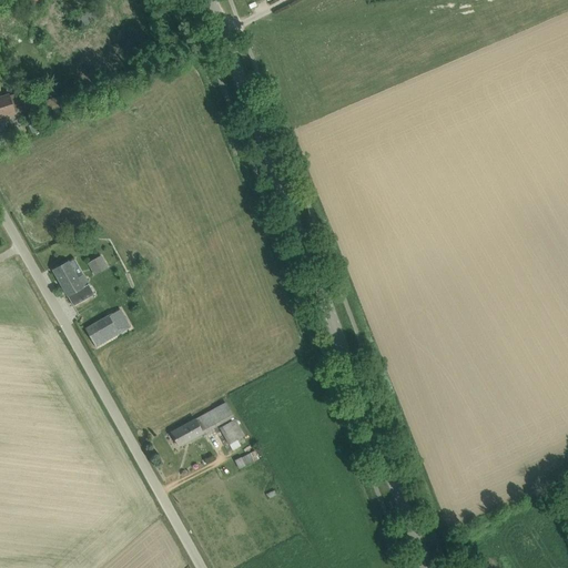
[(71,22),(75,31),(97,19),(92,11),(71,22)]
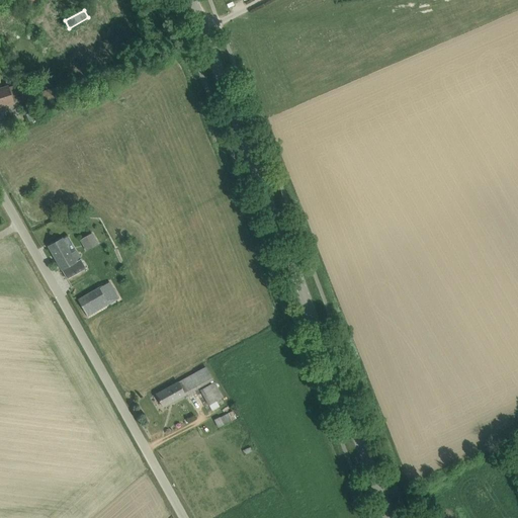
[(155,26),(147,29),(152,42),(160,39),(155,26)]
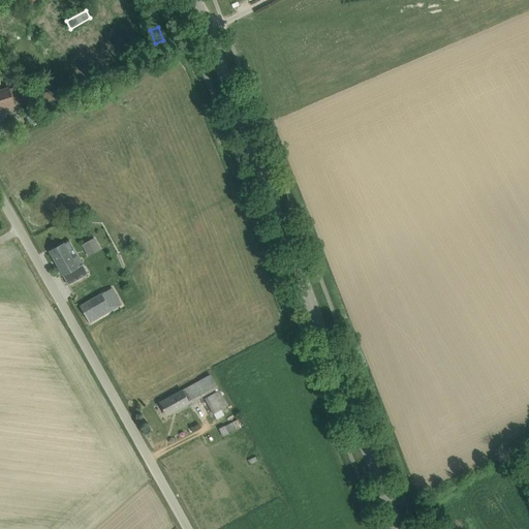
[(26,88),(30,97),(42,91),(38,83),(26,88)]
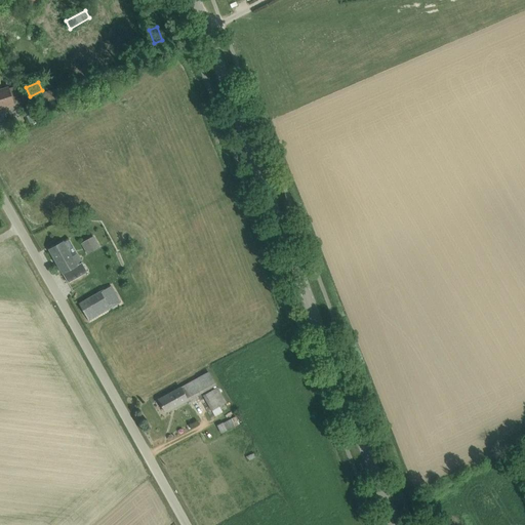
[(0,110),(13,106),(8,88),(0,90),(0,110)]
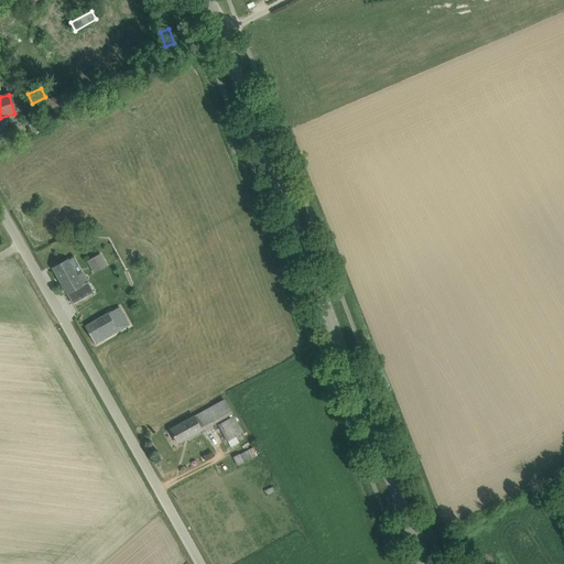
[(100,255),(87,262),(91,270),(105,262),(100,255)]
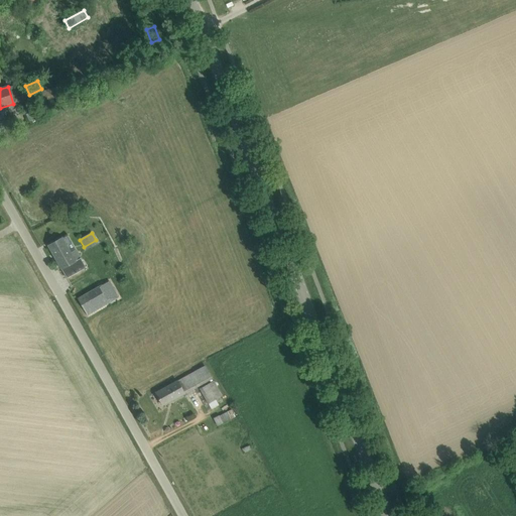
[(48,246),(67,278),(86,267),(76,250),(70,253),(61,238),(48,246)]
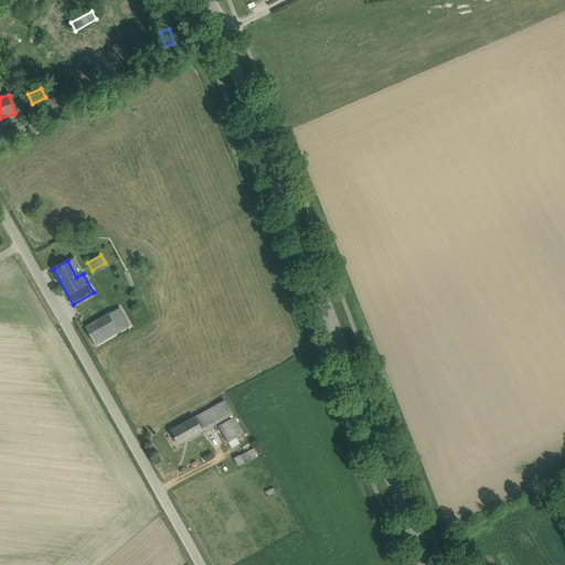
[(85,328),(95,345),(130,326),(120,308),(85,328)]
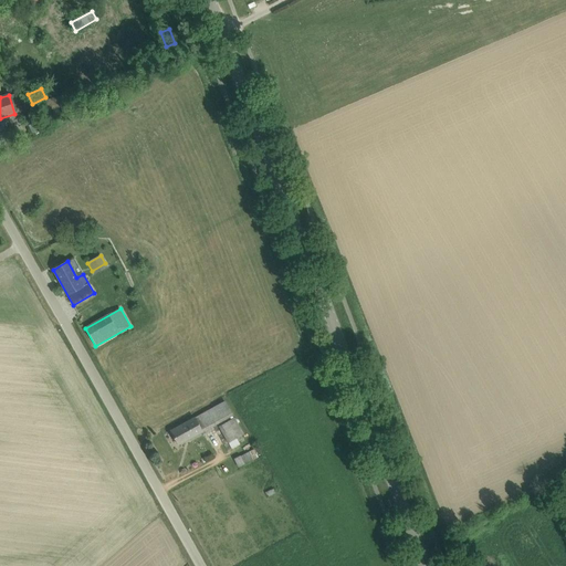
[(180,426),(170,431),(178,444),(182,442),(188,440),(201,432),(201,433),(232,417),(224,401),(194,418),(194,419),(180,426)]
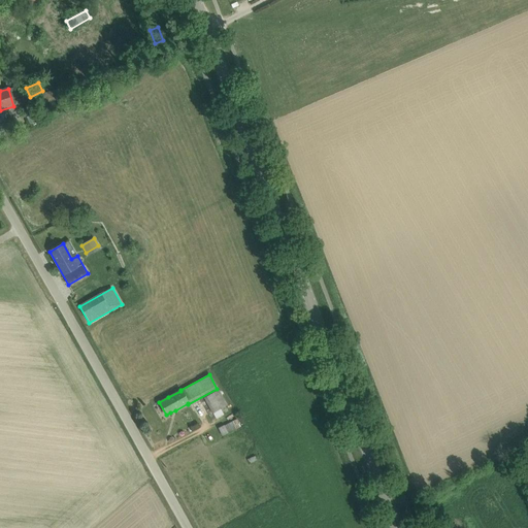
[(212,393),(204,398),(212,414),(221,409),(222,408),(212,393)]
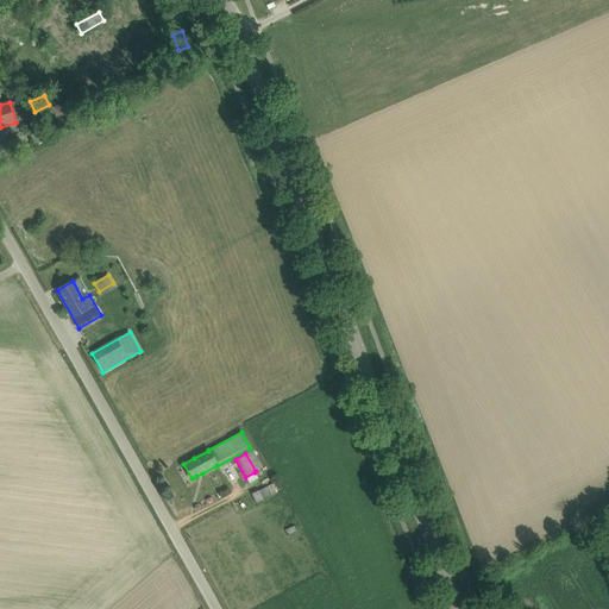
[(251,493),(255,501),(277,493),(274,484),(251,493)]
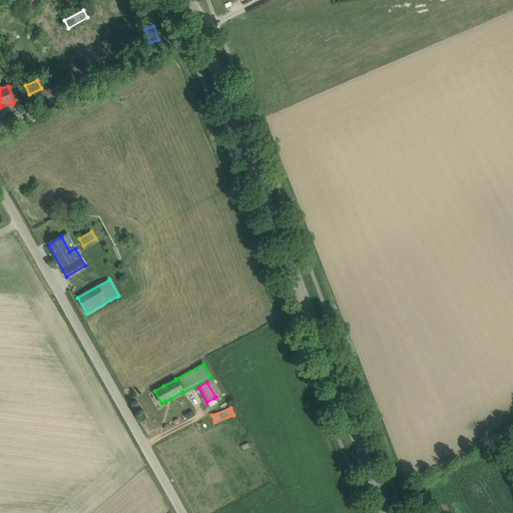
All buildings are outlined.
